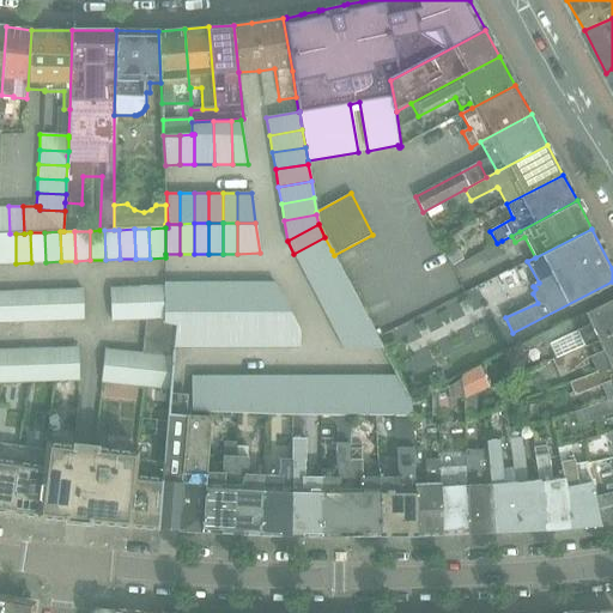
[(46,262),(44,232),(30,232),(31,262),(46,262)]
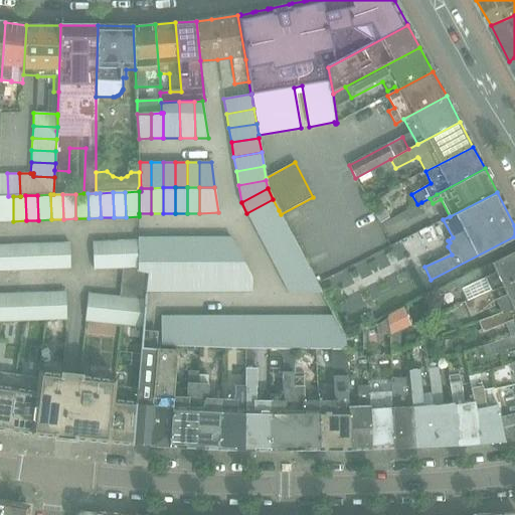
[(13,221),(13,196),(8,196),(0,196),(1,221),(13,221)]
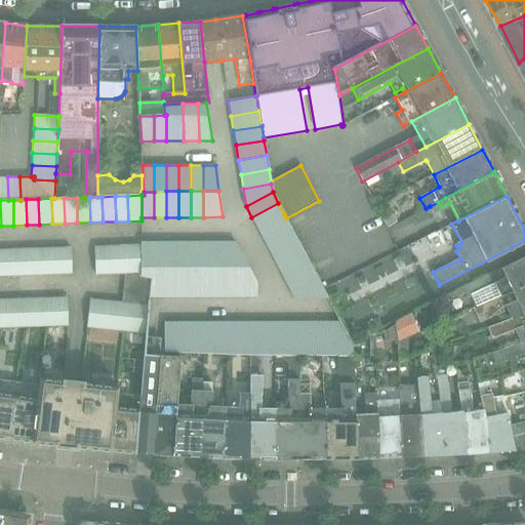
[(251,217),(257,228),(284,214),(278,203),(251,217)]
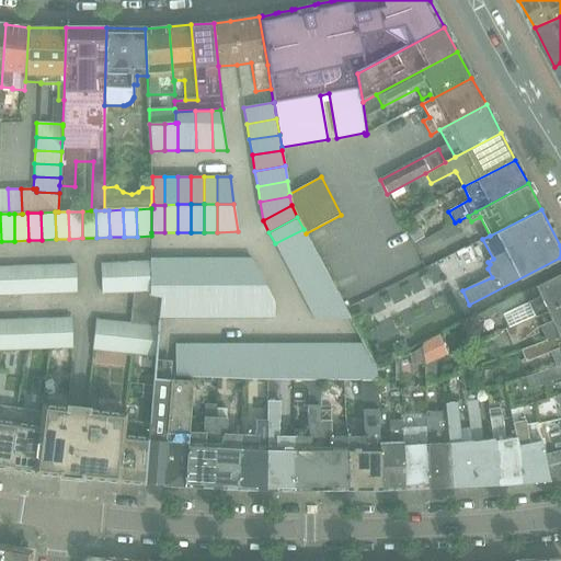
[(281,255),(310,240),(306,233),(304,229),(275,243),(281,255)]
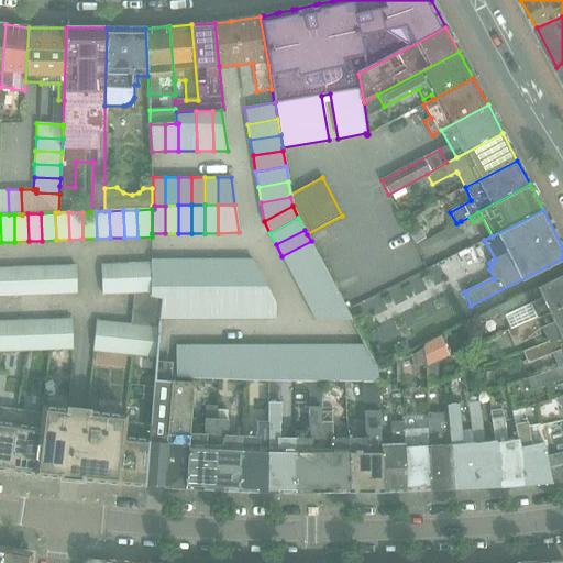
[(288,268),(317,253),(311,241),(282,256),(288,268)]
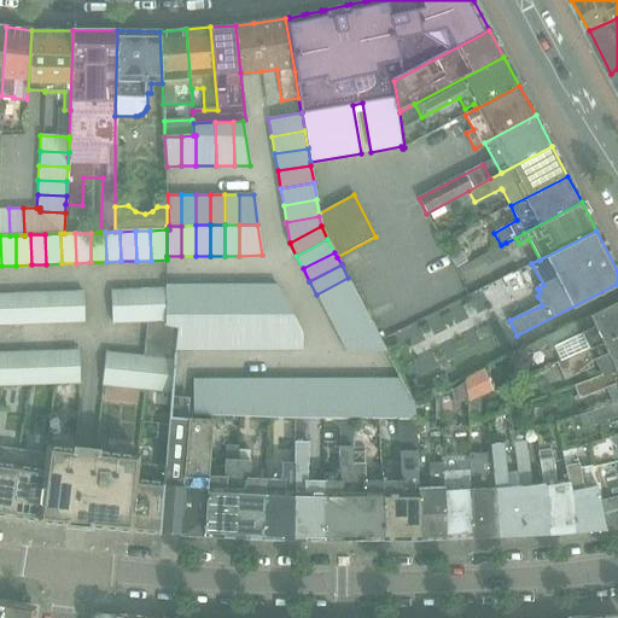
[(316,295),(325,309),(356,293),(349,279),(348,278),(316,295)]
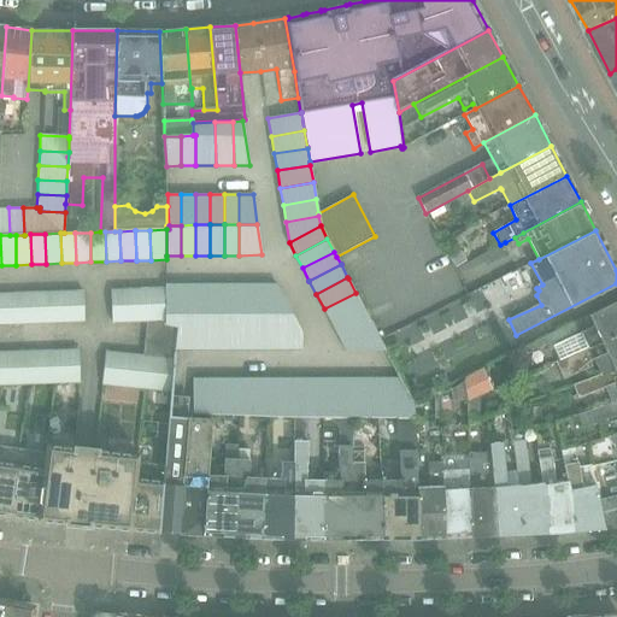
[(181,315),(181,285),(165,285),(165,288),(165,315),(181,315)]
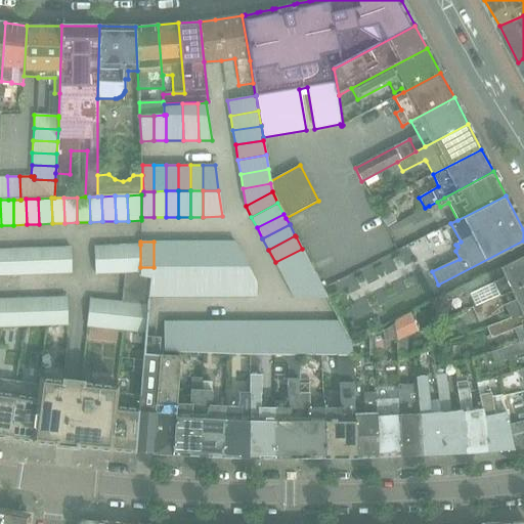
[(166,267),(166,242),(154,242),(154,267),(164,267),(166,267)]
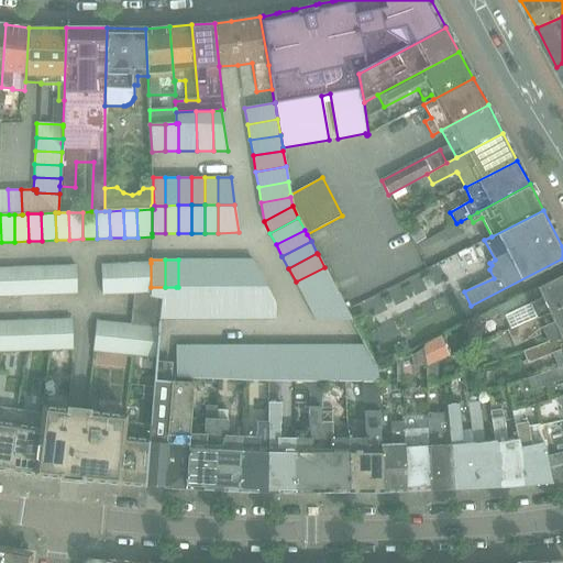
[(191,287),(191,260),(178,260),(178,287),(189,287),(191,287)]
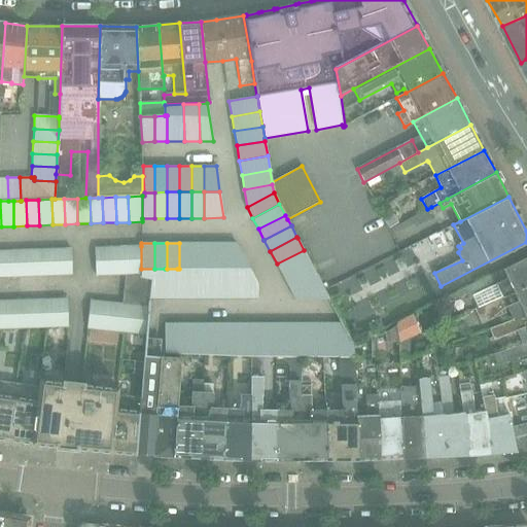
[(191,269),(191,243),(179,243),(179,269),(189,269),(191,269)]
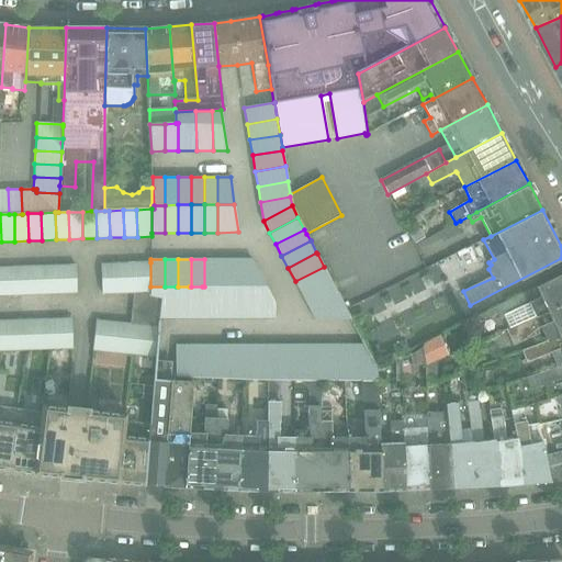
[(217,287),(217,259),(204,259),(204,287),(215,287),(217,287)]
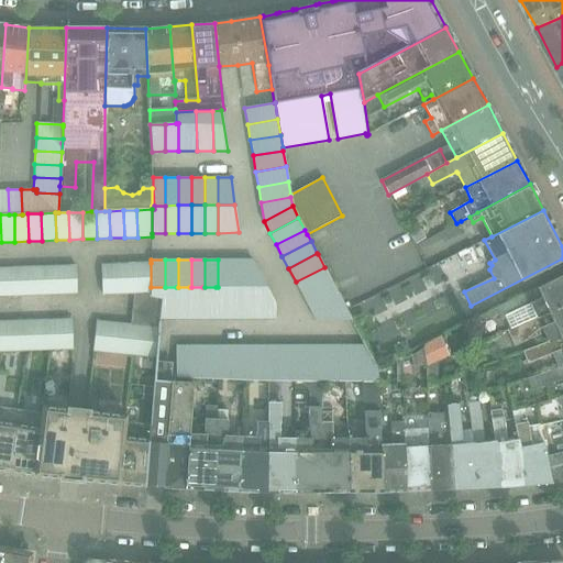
[(231,287),(231,260),(218,260),(218,287),(229,287),(231,287)]
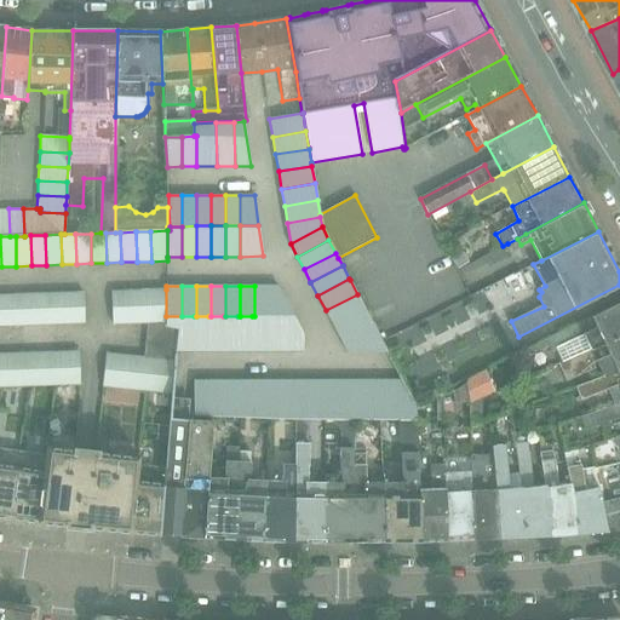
[(268,316),(268,286),(254,286),(254,316),(267,316),(268,316)]
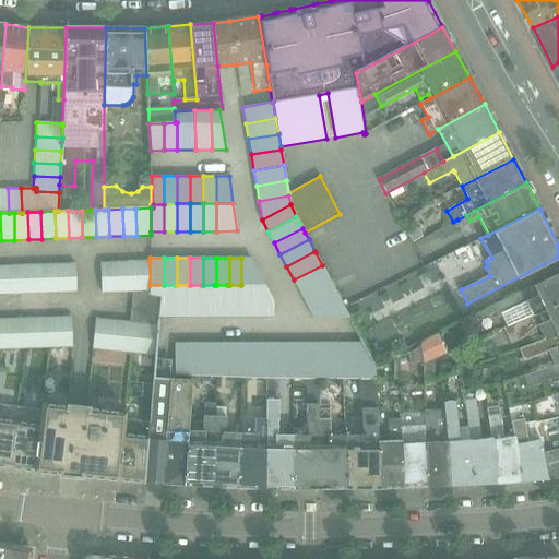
[(253,285),(264,285),(250,258),(241,258),(241,285),(253,285)]
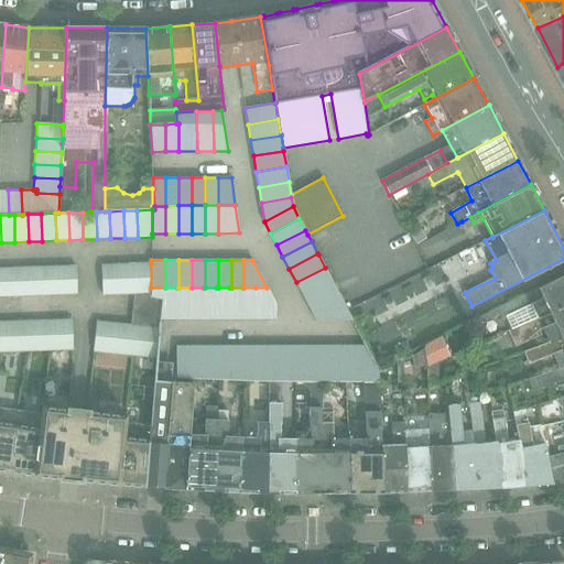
[(151,263),(134,264),(136,293),(150,292),(151,263)]
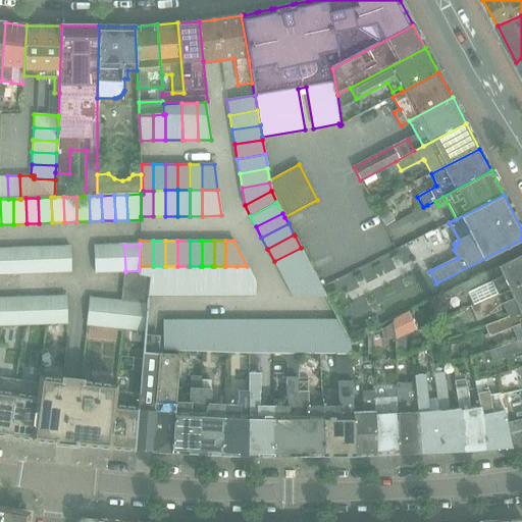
[(110,272),(109,245),(94,246),(95,272),(110,272)]
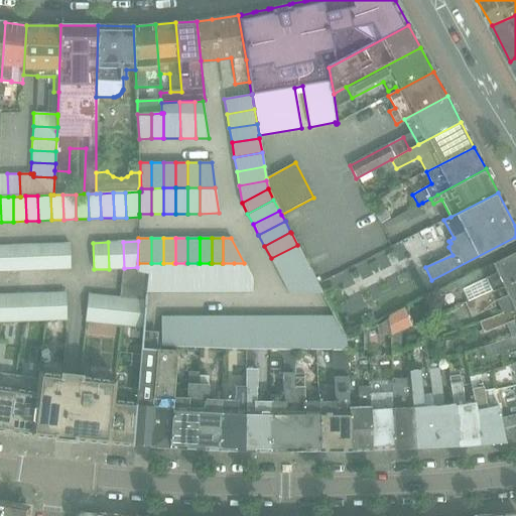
[(124,268),(123,242),(108,242),(109,269),(123,268),(124,268)]
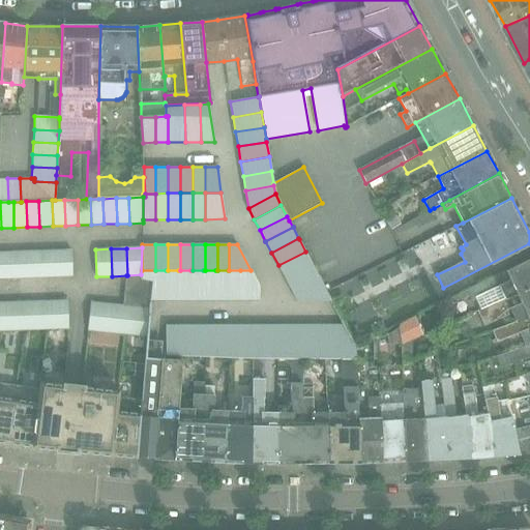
[(47,276),(46,251),(32,252),(33,277),(47,276)]
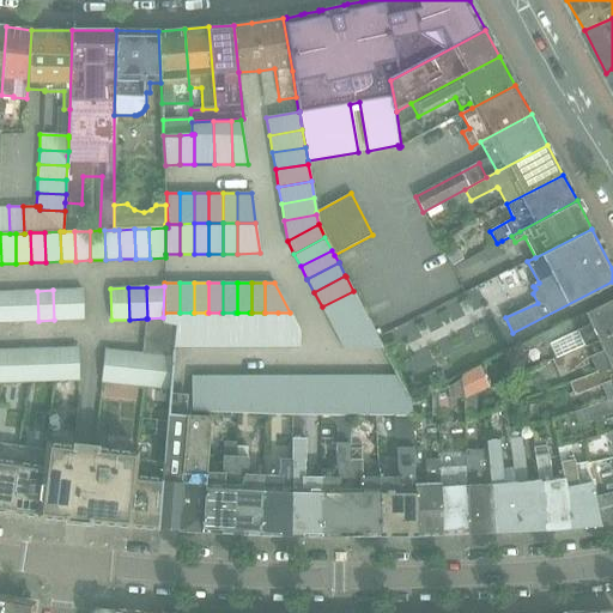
[(68,320),(67,290),(53,290),(54,320),(68,320)]
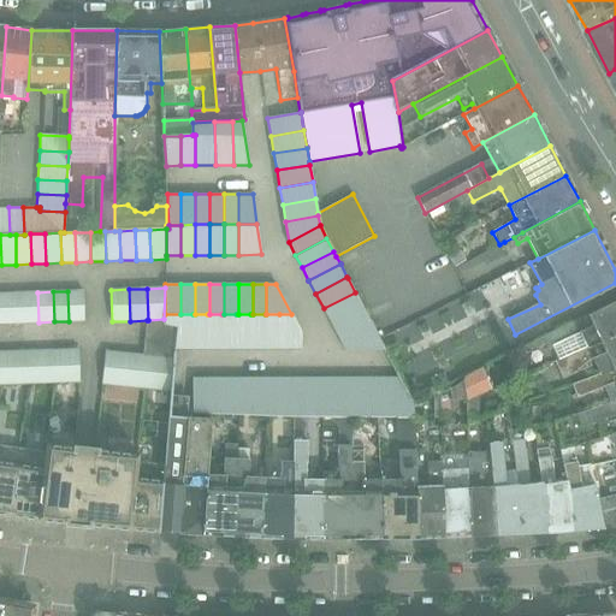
[(84,320),(83,291),(67,291),(69,321),(84,320)]
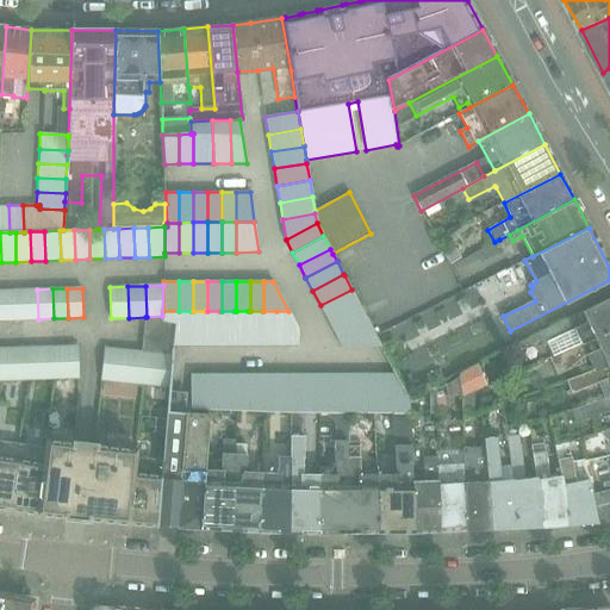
[(24,319),(23,290),(8,291),(8,319),(24,319)]
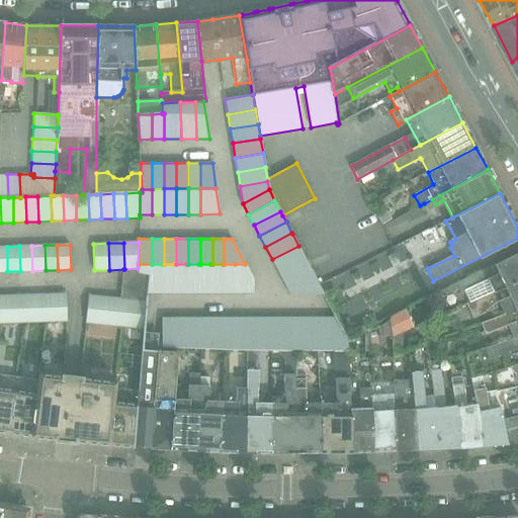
[(32,271),(31,246),(19,246),(20,271),(32,271)]
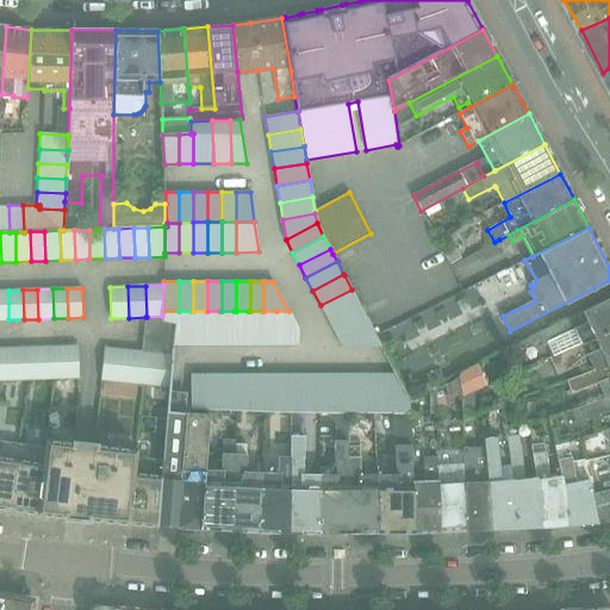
[(321,305),(328,321),(360,304),(359,303),(352,290),(321,305)]
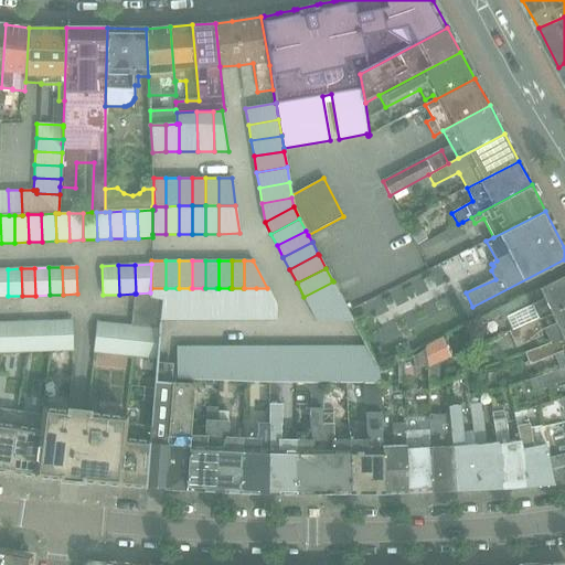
[(564,307),(564,274),(489,315),(480,318),(482,324),(500,316),(502,320),(524,309),(533,306),(540,319),(564,307)]
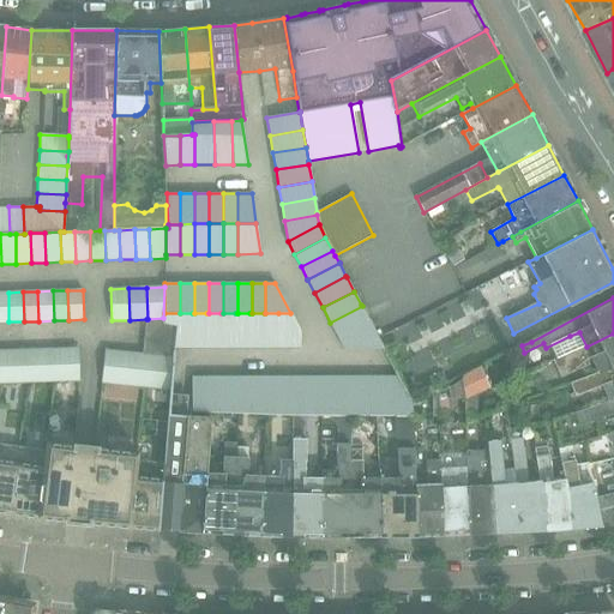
[(330,323),(337,336),(368,319),(362,306),(330,323)]
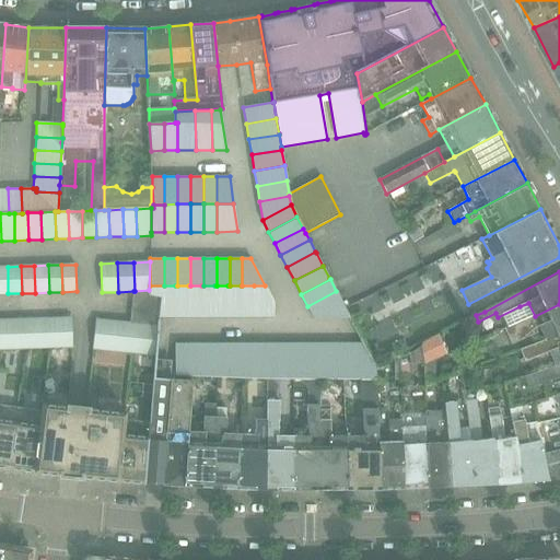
[(159,317),(175,317),(175,286),(164,286),(150,286),(150,290),(149,294),(161,298),(159,313),(159,317)]
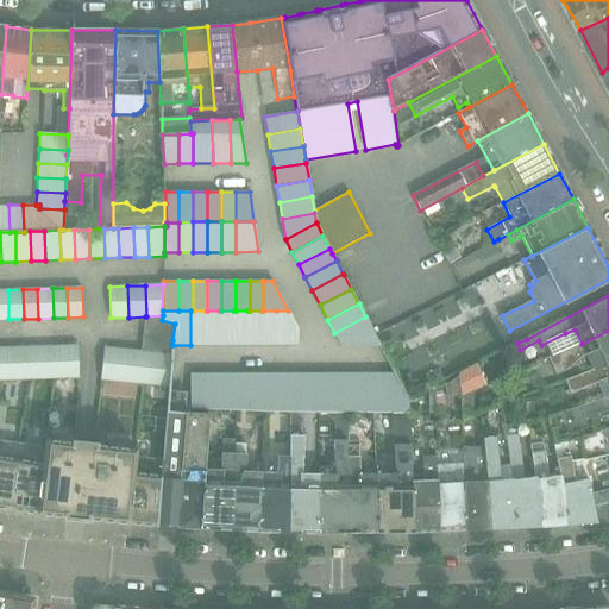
[(190,345),(205,345),(205,311),(193,311),(190,311),(190,345)]
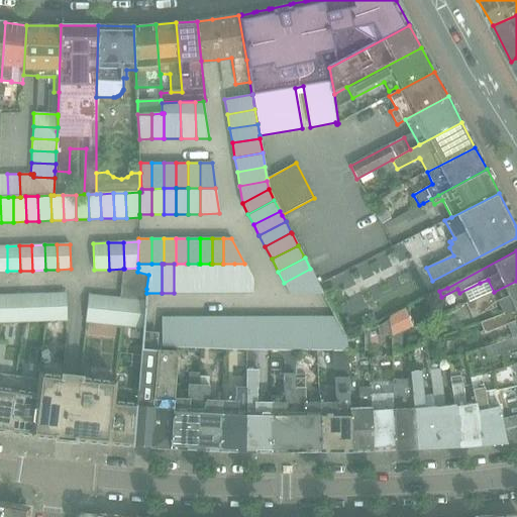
[(174,293),(186,293),(186,264),(176,264),(174,264),(174,293)]
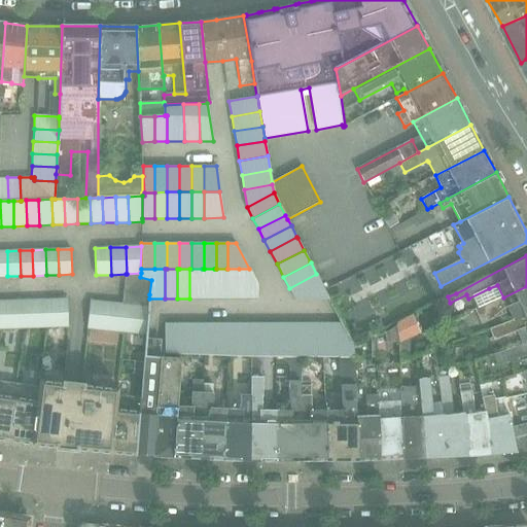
[(189,299),(202,299),(202,269),(191,269),(189,269),(189,299)]
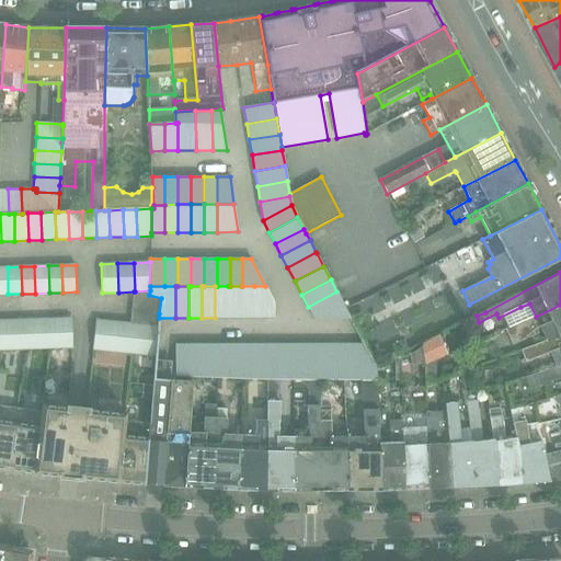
[(215,318),(228,318),(228,286),(217,286),(215,286),(215,318)]
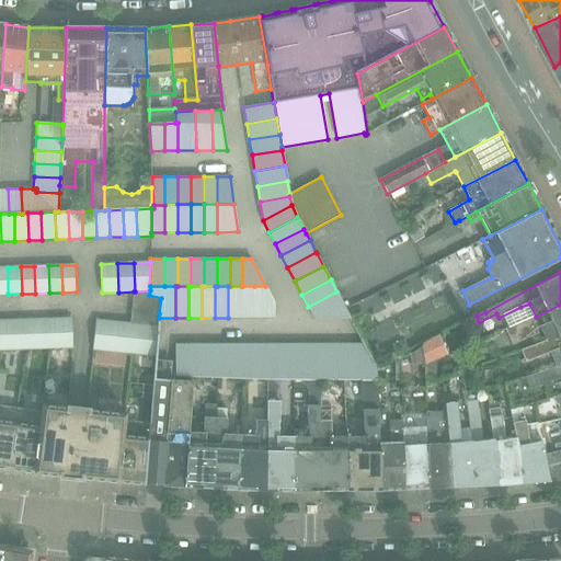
[(228,318),(241,318),(241,286),(230,286),(228,286),(228,318)]
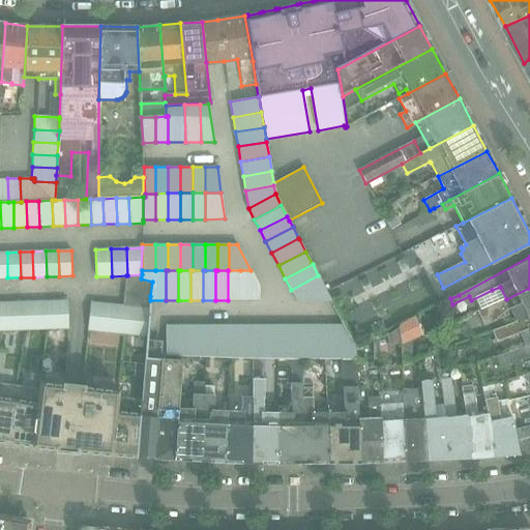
[(228,300),(240,300),(240,270),(229,270),(228,270),(228,300)]
